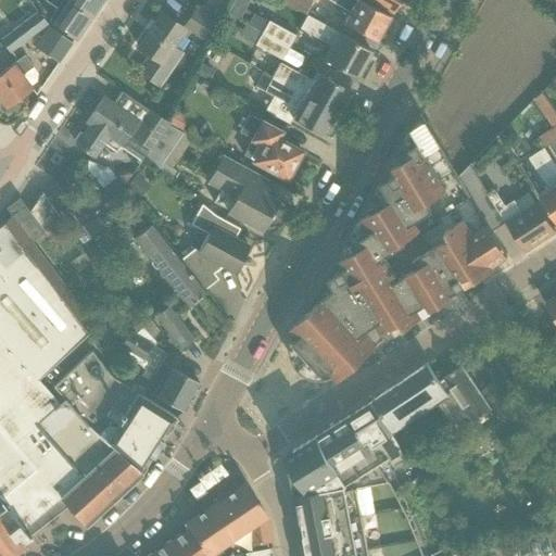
[(90,15),(67,0),(45,0),(55,7),(48,19),(52,22),(51,23),(55,27),(74,39),(90,15)]
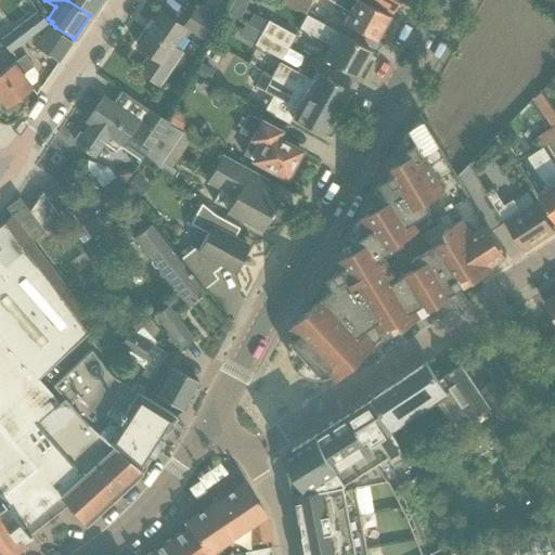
[(67,0),(90,15),(100,0),(67,0)]
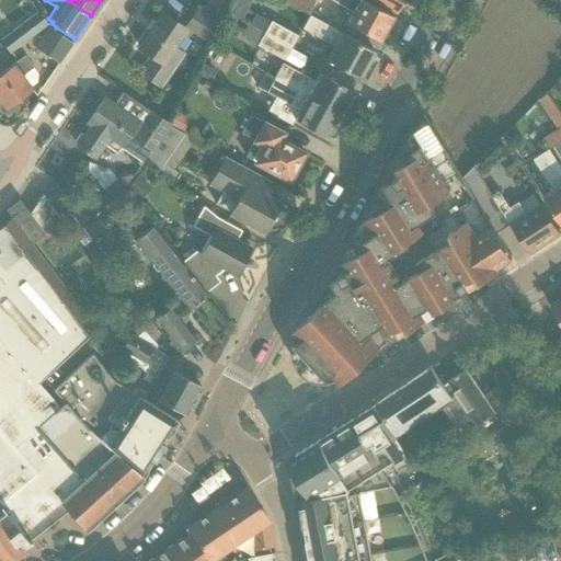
[(311,0),(279,0),(307,15),(315,1),(311,0)]
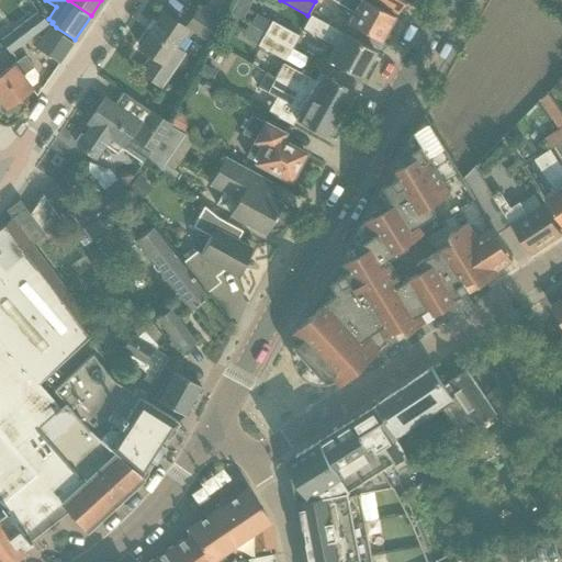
[(392,15),(364,0),(330,0),(351,12),(346,22),(379,40),(392,15)]
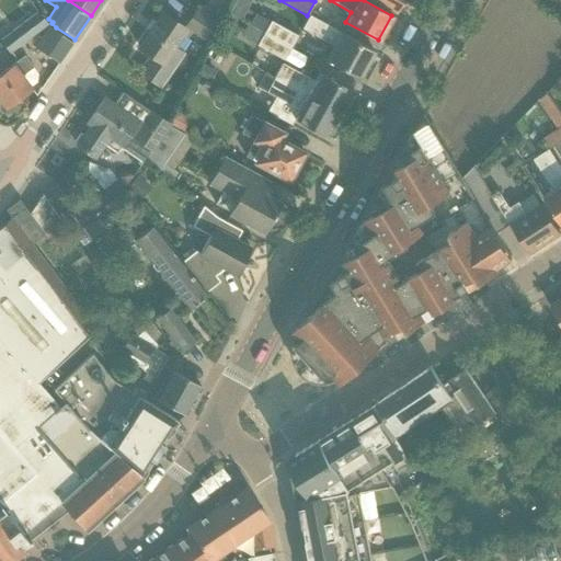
[(373,0),(375,1),(393,11),(400,0),(373,0)]
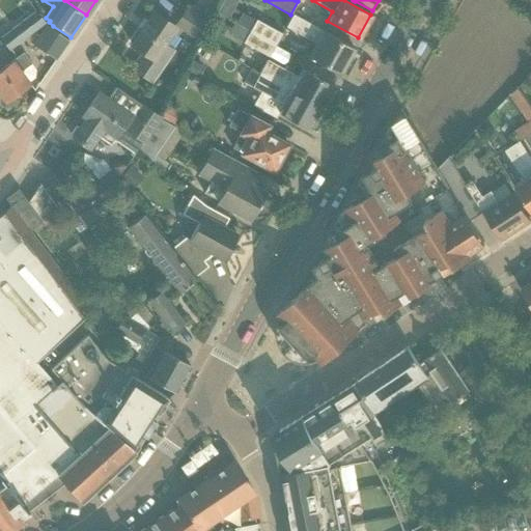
[(1,37),(9,49),(44,22),(35,10),(1,37)]
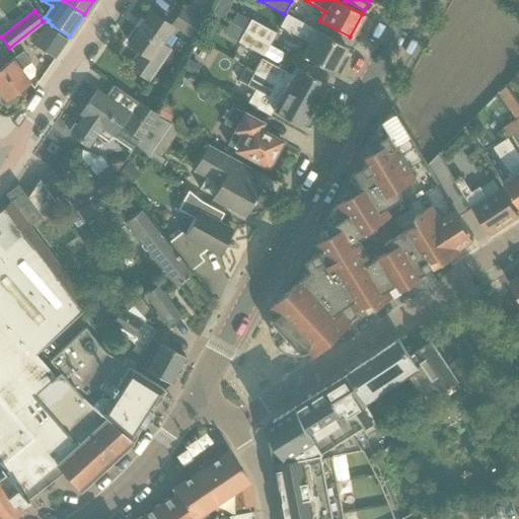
[(171,24),(193,40),(203,25),(181,10),(171,24)]
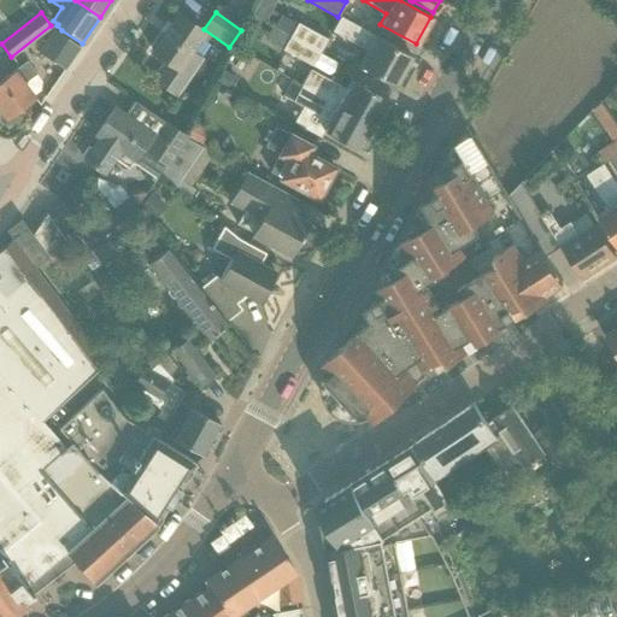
[(153,80),(175,94),(199,59),(189,52),(204,33),(178,15),(152,52),(165,62),(153,80)]
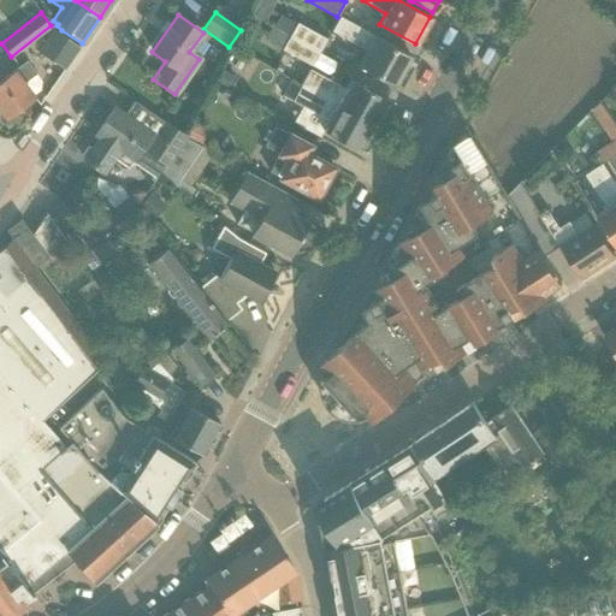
[(278,15),(271,25),(319,53),(326,40),(296,22),(295,24),(278,15)]
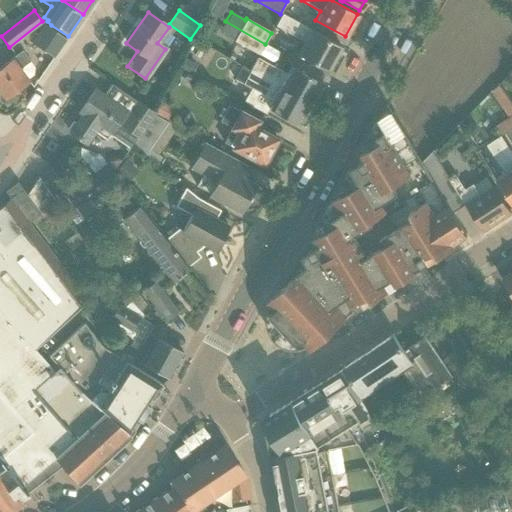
[(281,13),(275,24),(304,40),(297,54),(326,70),(340,45),(281,13)]
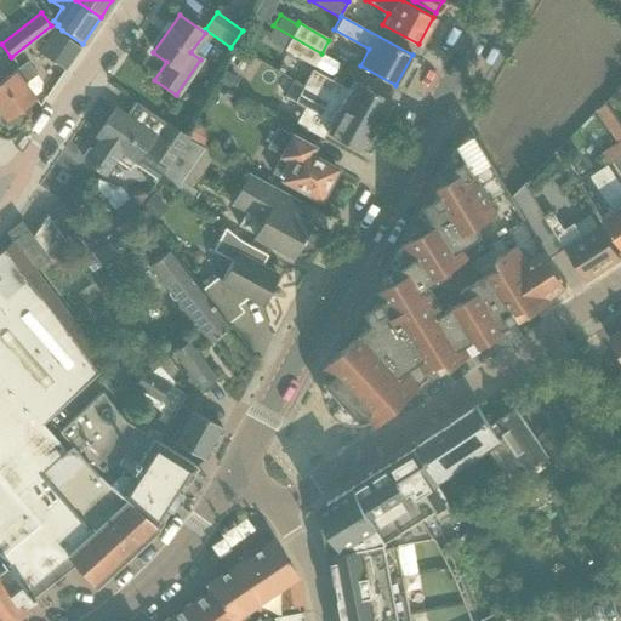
[(322,53),(273,26),(273,28),(283,33),(275,46),(313,68),(322,53)]
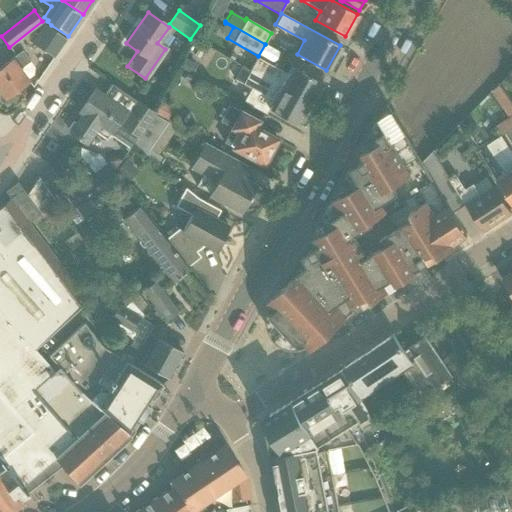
[(32,43),(36,46),(53,58),(66,39),(45,24),(32,43)]
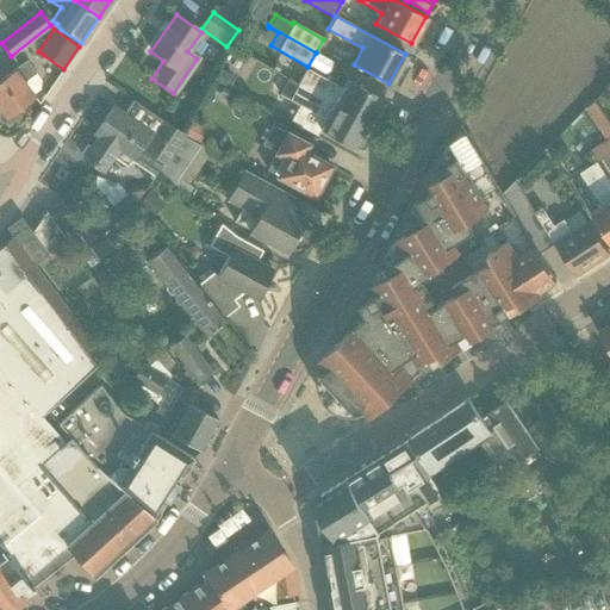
[(25,60),(0,79),(0,110),(5,116),(32,95),(23,82),(35,73),(25,60)]
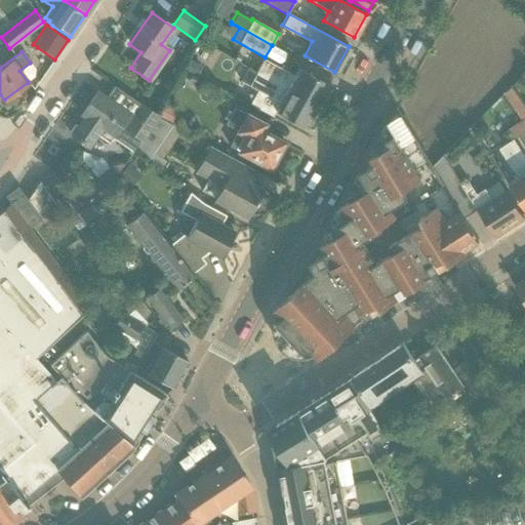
[(264,58),(256,73),(316,106),(327,84),(298,68),(294,75),(264,58)]
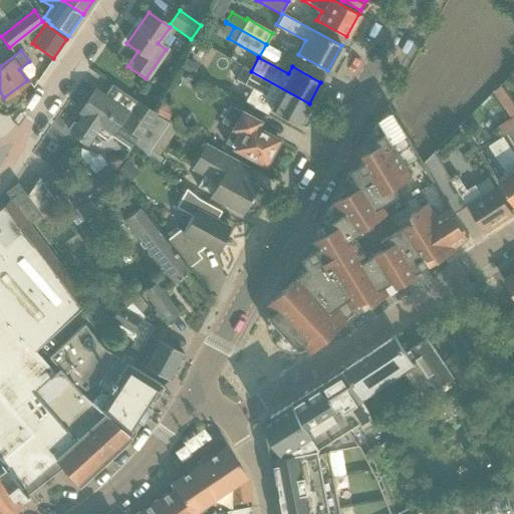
[(243,66),(238,75),(235,79),(243,84),(273,100),(268,108),(297,124),(309,103),(251,71),(243,66)]
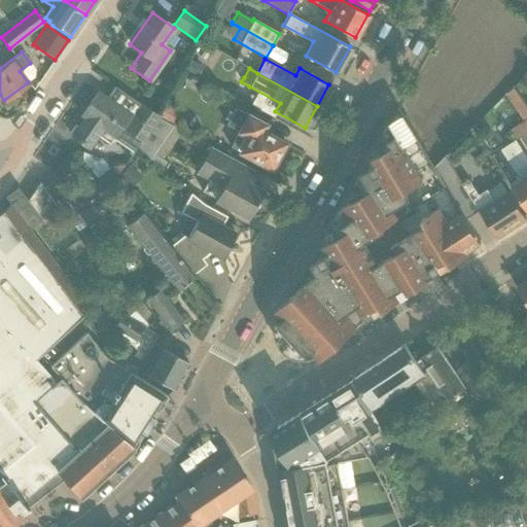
[(71,137),(89,148),(97,136),(108,143),(112,138),(113,139),(113,138),(133,151),(136,148),(142,140),(159,117),(114,86),(106,99),(97,92),(80,115),(84,118),(71,137)]
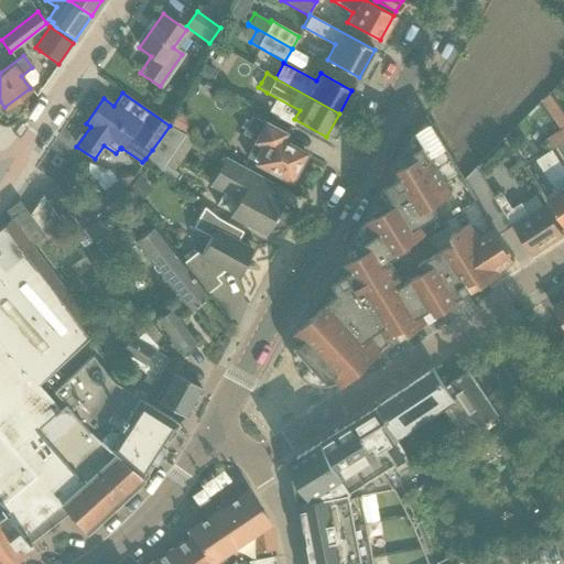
[(551,151),(552,150),(556,148),(563,160),(563,117),(549,95),(540,101),(560,131),(544,141),(551,151)]
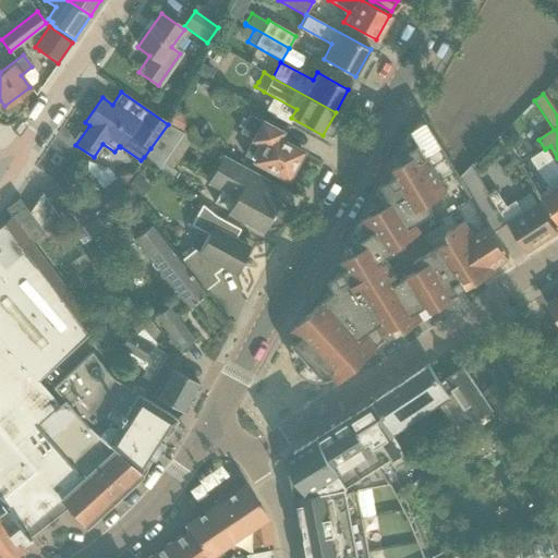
[(168,124),(180,131),(187,118),(176,111),(168,124)]
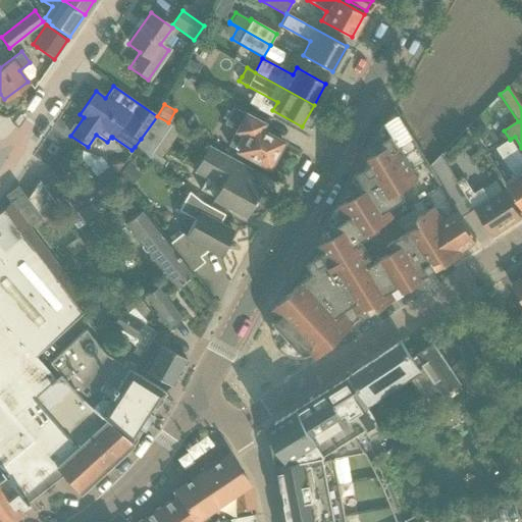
[(334,212),(397,295),(475,241),(462,217),(429,166),(395,106),(367,155),(371,162),(357,171),(334,212)]
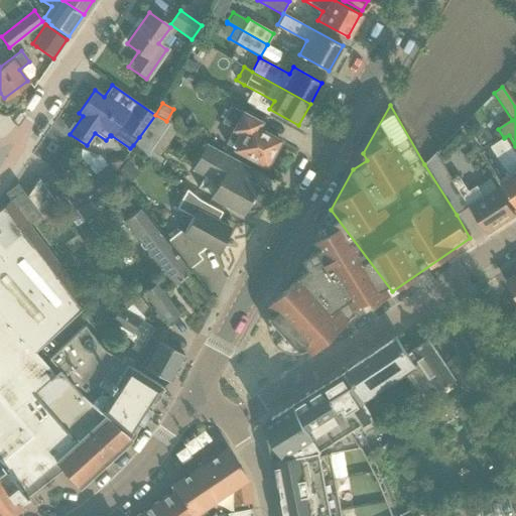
[(258,121),(230,106),(222,122),(233,128),(225,143),(264,164),(266,162),(270,162),(270,161),(274,154),(272,151),(273,148),(277,141),(276,140),(276,139),(273,137),(255,127),(258,121)]
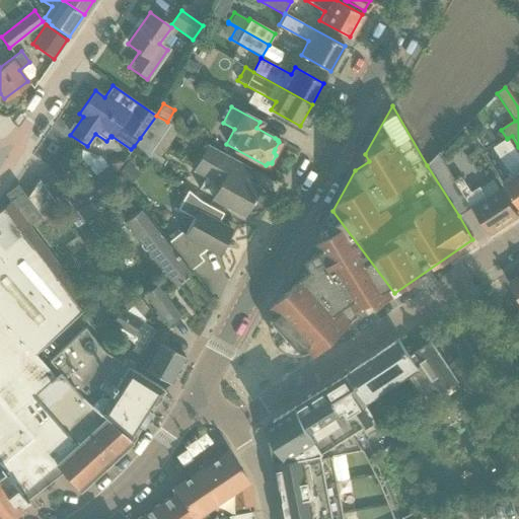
[(140,138),(134,146),(161,168),(165,160),(159,157),(151,151),(170,124),(167,122),(156,116),(140,138)]
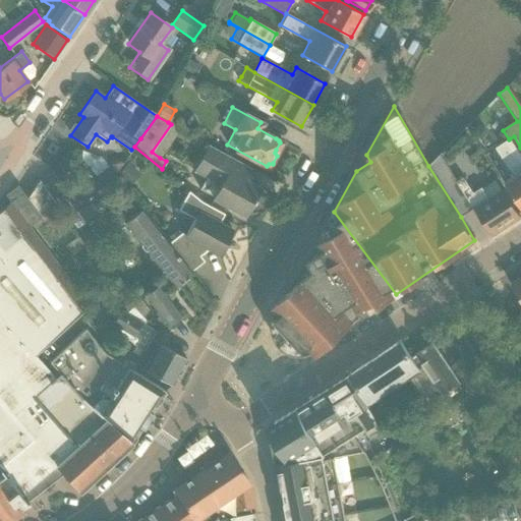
[(520,156),(510,138),(509,139),(496,148),(513,176),(504,182),(520,208),(520,156)]
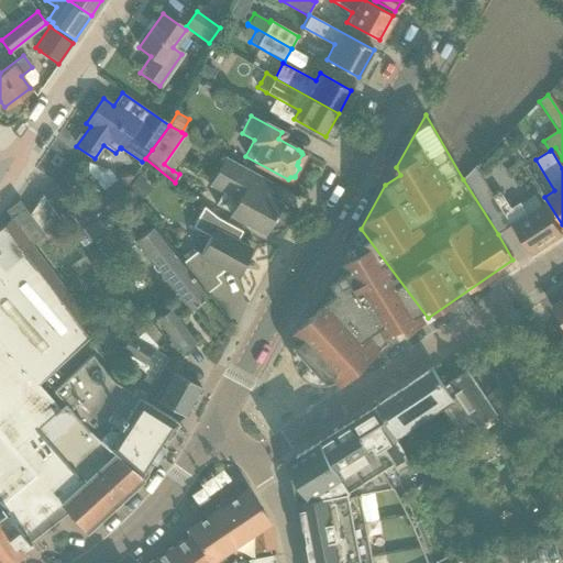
[(220,165),(210,184),(238,198),(229,214),(244,222),(263,232),(272,217),(273,218),(275,213),(274,212),(278,205),(262,197),(264,192),(253,187),(260,176),(240,165),(224,157),(220,165)]
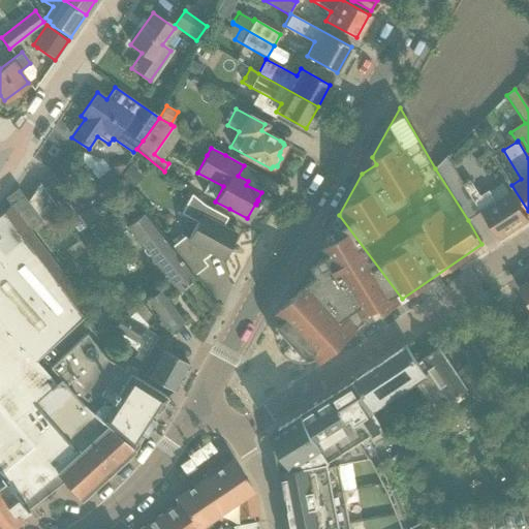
[(468,220),(480,212),(498,240),(528,220),(509,192),(508,193),(495,201),(488,191),(474,200),(446,157),(435,168),(468,220)]
